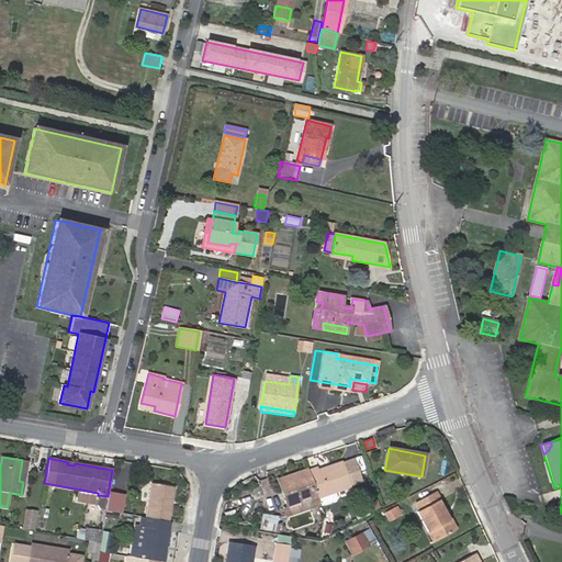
[(316,468),(310,470),(318,495),(318,496),(351,486),(343,462),(317,470),(316,468)]
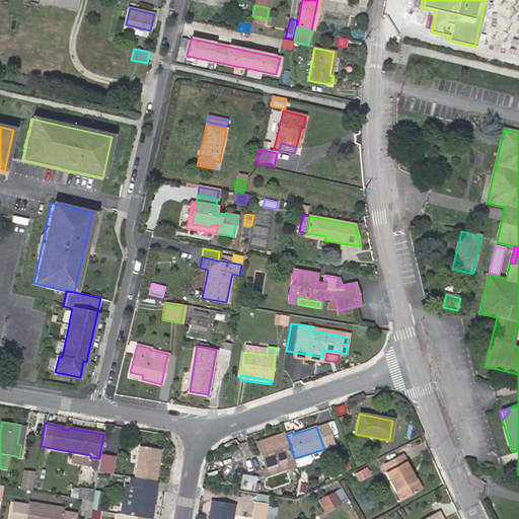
[(294,457),(286,434),(257,444),(265,467),(294,457)]
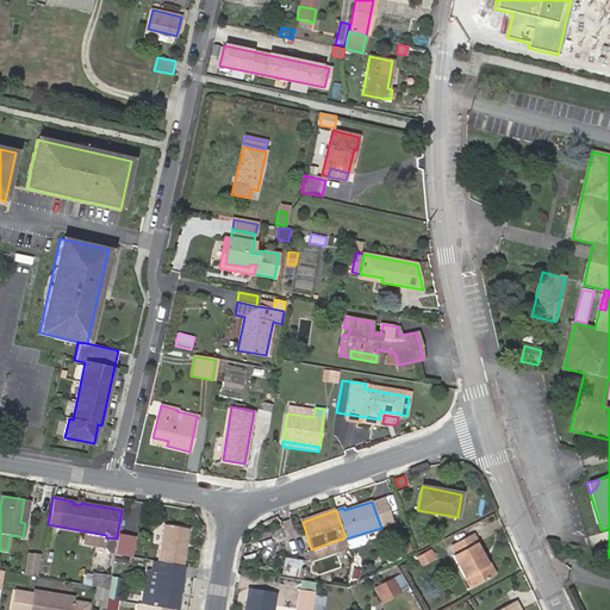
[(165,524),(159,561),(181,565),(188,528),(165,524)]
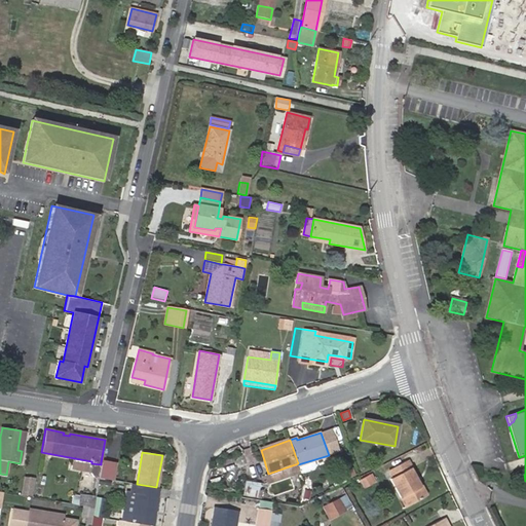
[(409,468),(412,467),(408,460),(389,471),(393,477),(391,479),(402,498),(410,493),(414,501),(427,494),(422,486),(420,488),(409,468)]
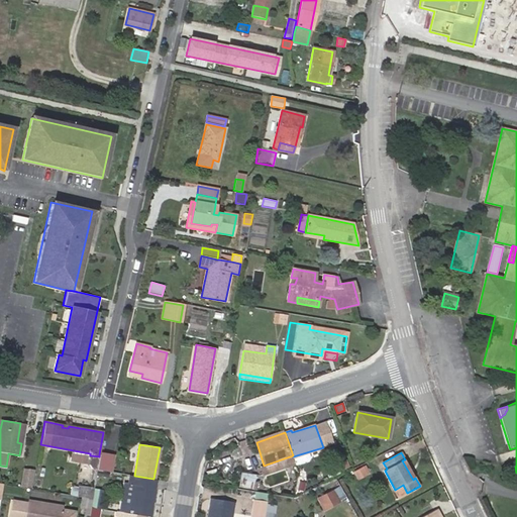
[(298,464),(312,457),(310,453),(296,460),(298,464)]
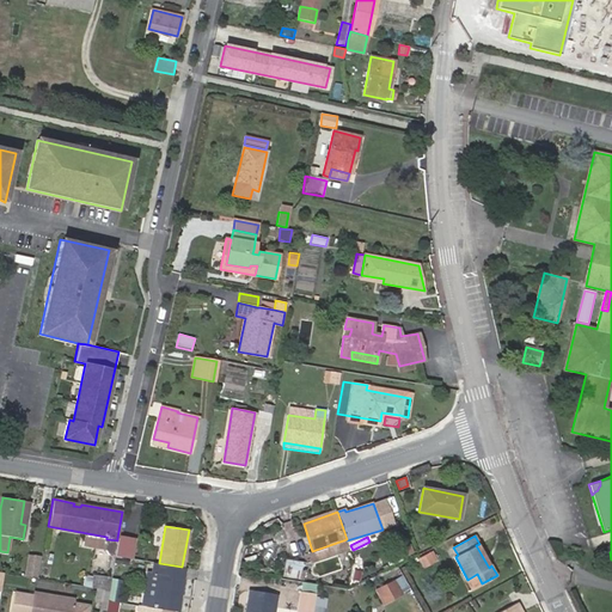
[(117,538),(117,540),(115,556),(129,558),(133,540),(117,538)]
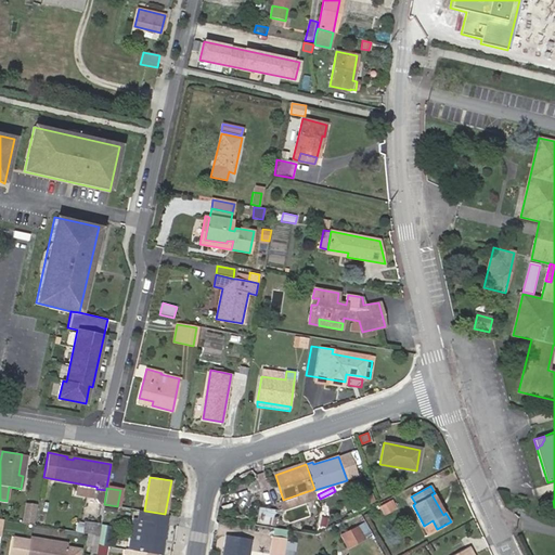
[(287,510),(318,500),(314,490),(314,489),(283,500),(287,510)]
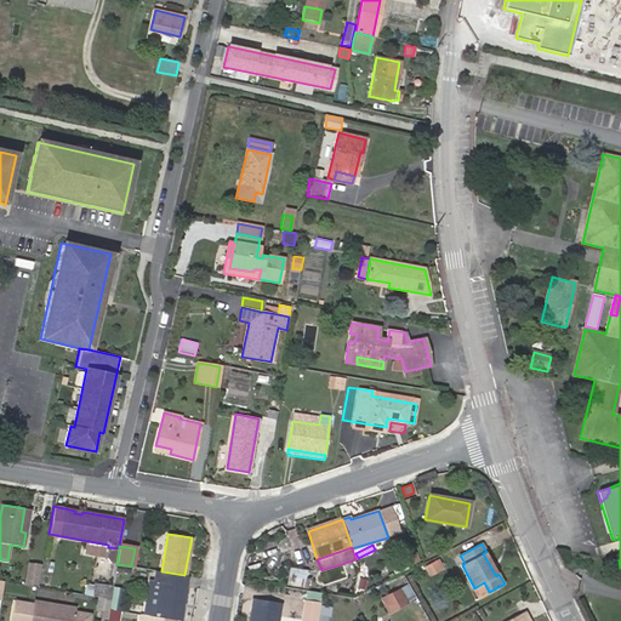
[(499,574),(486,552),(483,553),(496,576),(499,574)]
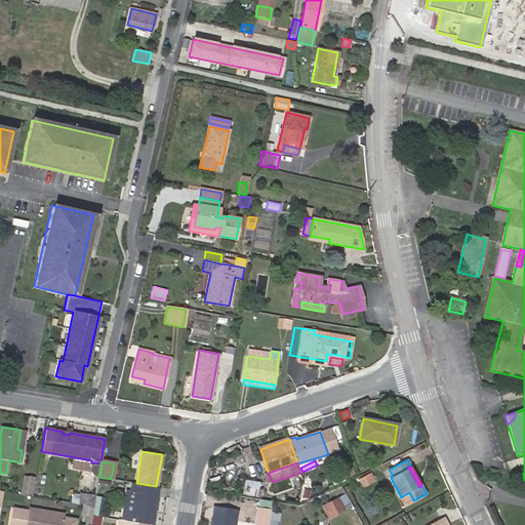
[(364,488),(374,483),(369,474),(359,480),(364,488)]
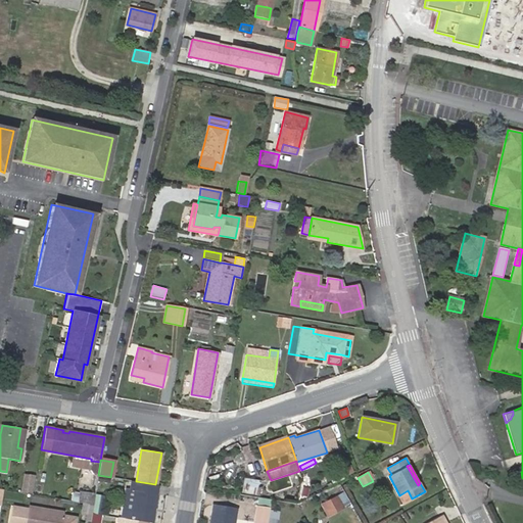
[(24,492),(33,494),(36,478),(27,476),(24,492)]
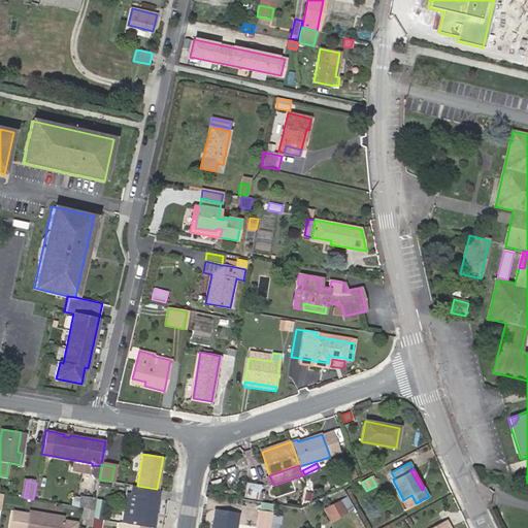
[(101,484),(99,494),(109,495),(111,486),(101,484)]
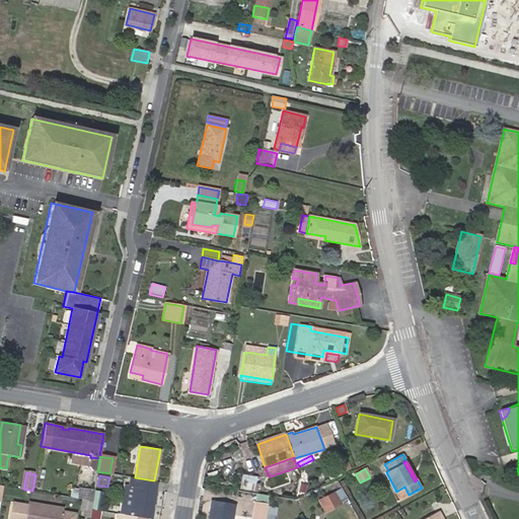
[(240,491),(254,493),(256,477),(242,475),(240,491)]
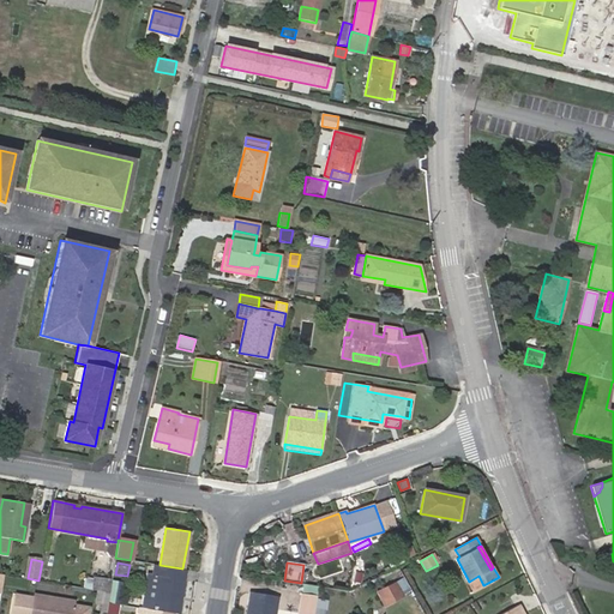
[(182,569),(160,565),(154,565),(151,576),(158,576),(154,609),(173,613),(179,613),(185,570),(182,569)]
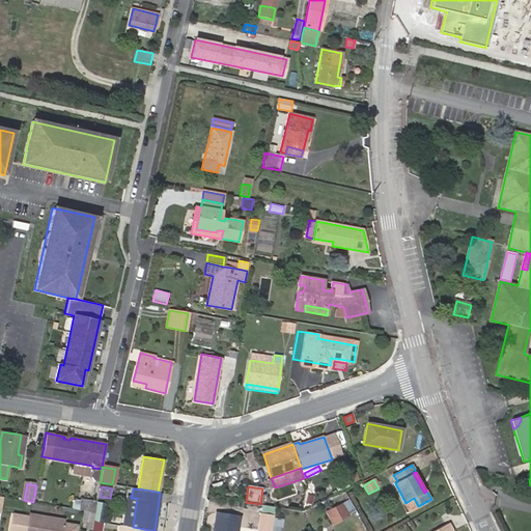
[(314,490),(308,488),(306,501),(312,502),(314,490)]
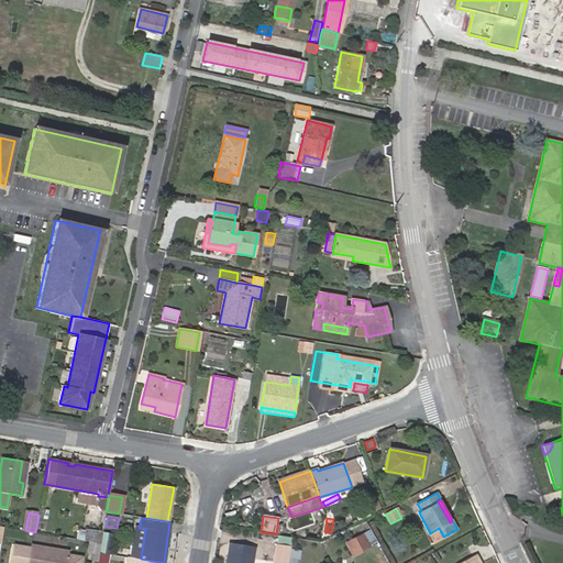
[(145,528),(139,528),(135,527),(131,558),(135,559),(141,559),(145,528)]
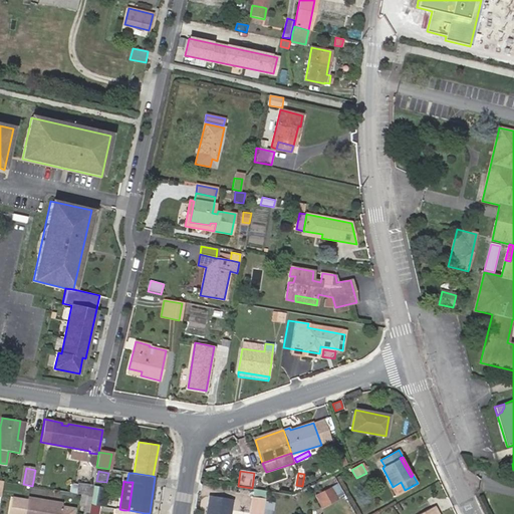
[(401,482),(393,487),(397,495),(405,490),(401,482)]
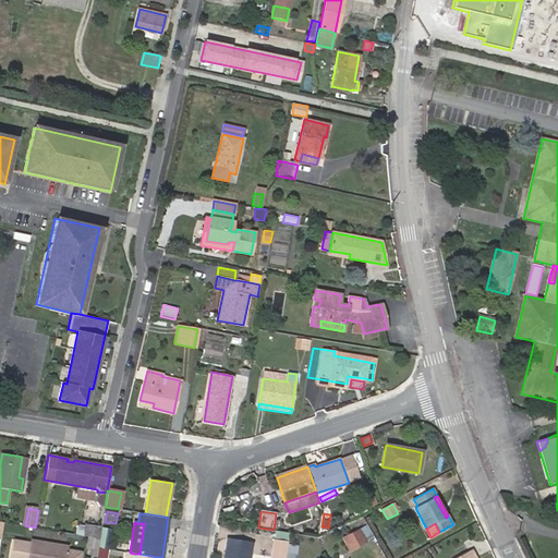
[(367,524),(359,529),(364,541),(374,535),(367,524)]
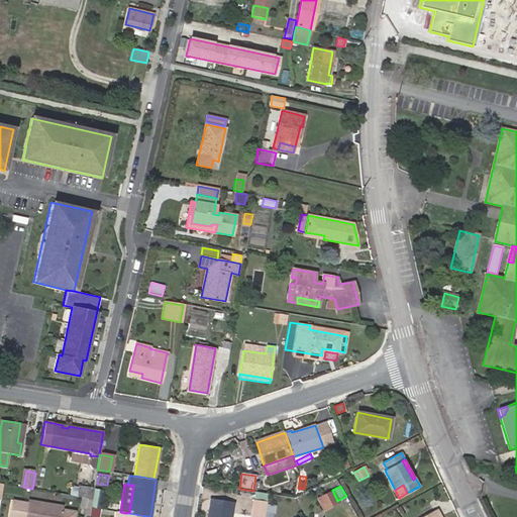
[(99,509),(101,509),(104,492),(96,490),(92,507),(99,509)]
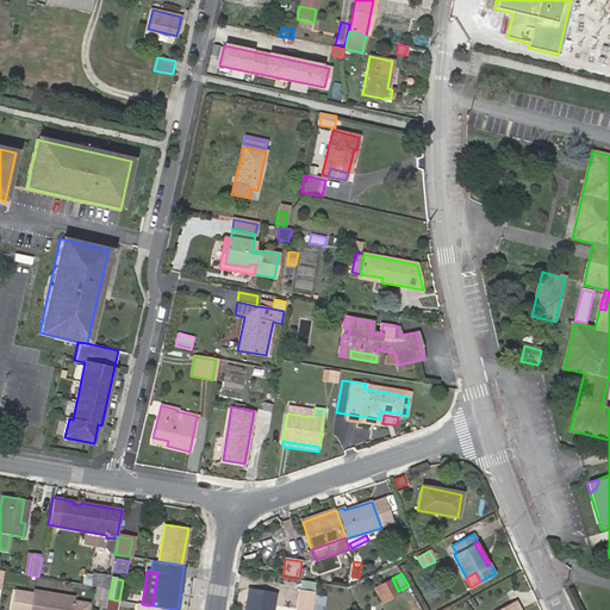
[(392,578),(377,587),(384,601),(398,591),(392,578)]
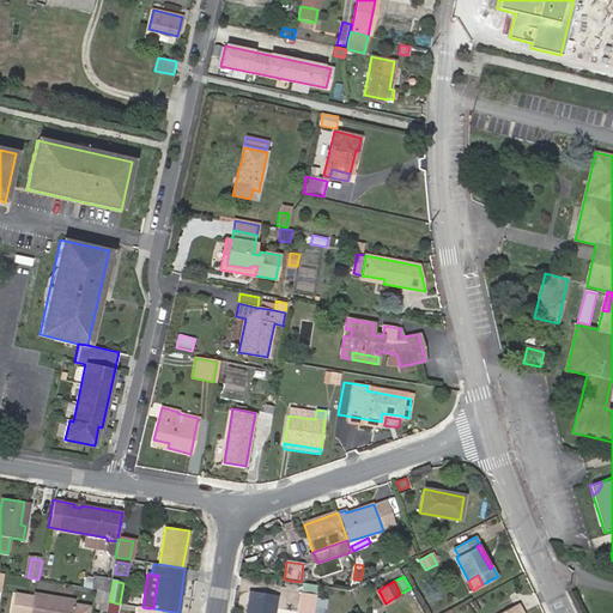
[(319,595),(320,586),(304,583),(303,592),(319,595)]
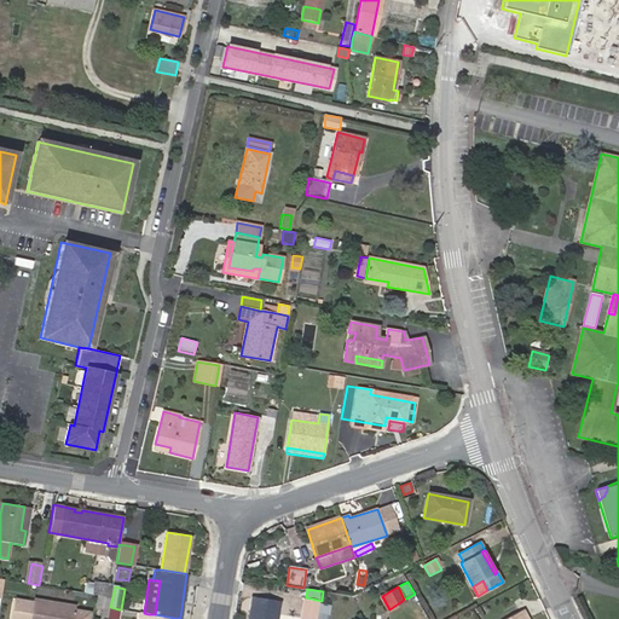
[(109,607),(110,599),(98,596),(96,606),(109,607)]
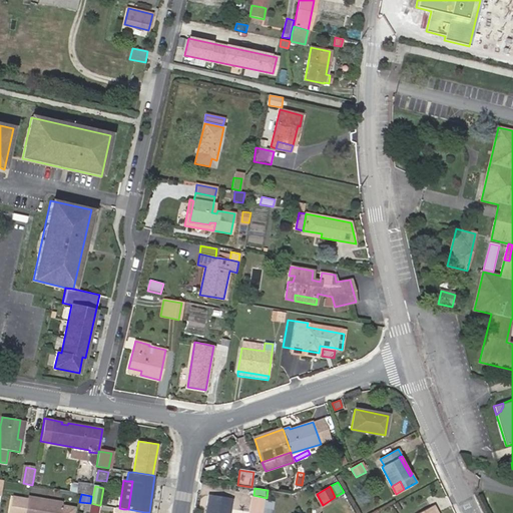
[(206,512),(229,512),(232,498),(209,494),(206,512)]
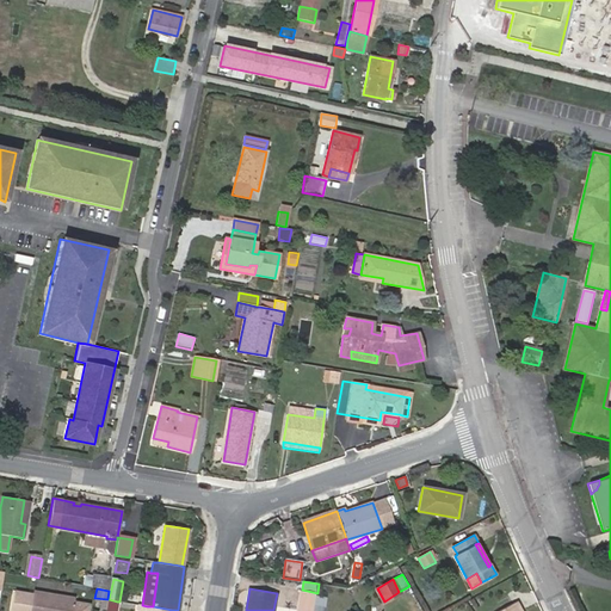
[(72,610),(73,603),(74,599),(32,591),(32,594),(16,592),(11,610),(72,610)]
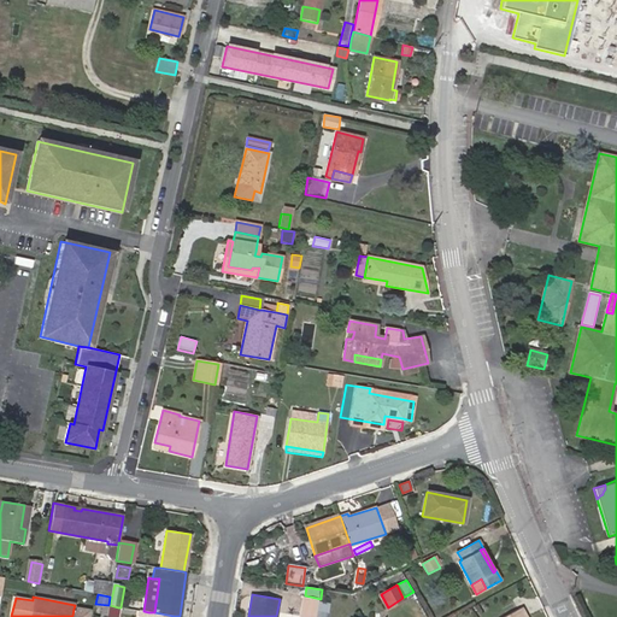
[(301,616),(315,616),(317,601),(304,599),(300,616),(301,616)]
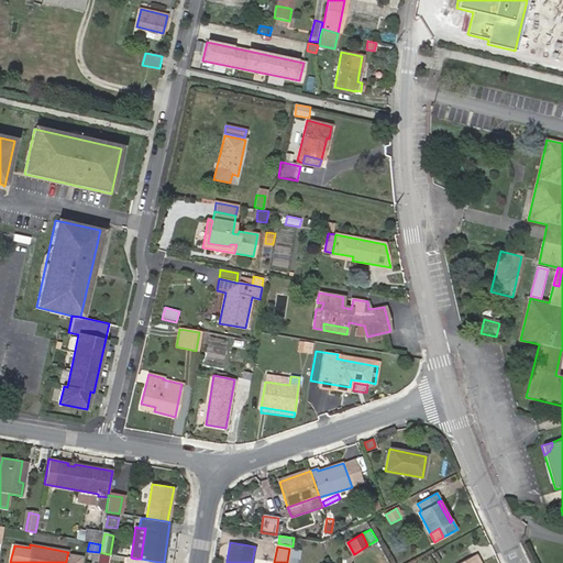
[(297,562),(299,550),(289,549),(287,562),(297,562)]
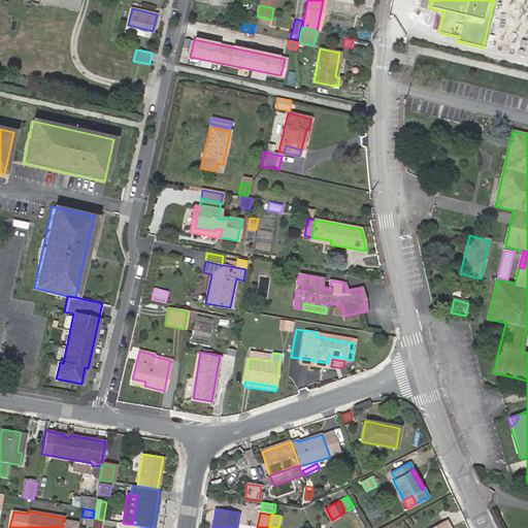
[(93,518),(91,527),(99,527),(101,520),(94,518),(93,518)]
